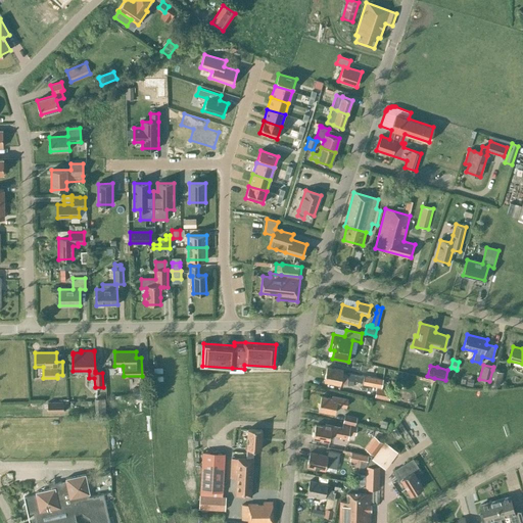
[(388,400),(390,392),(381,390),(382,381),(378,380),(378,379),(364,376),(364,377),(347,374),(347,375),(342,374),(342,371),(327,367),(324,381),(340,384),(340,383),(346,384),(347,378),(363,381),(362,384),(376,387),(374,397),(388,400)]
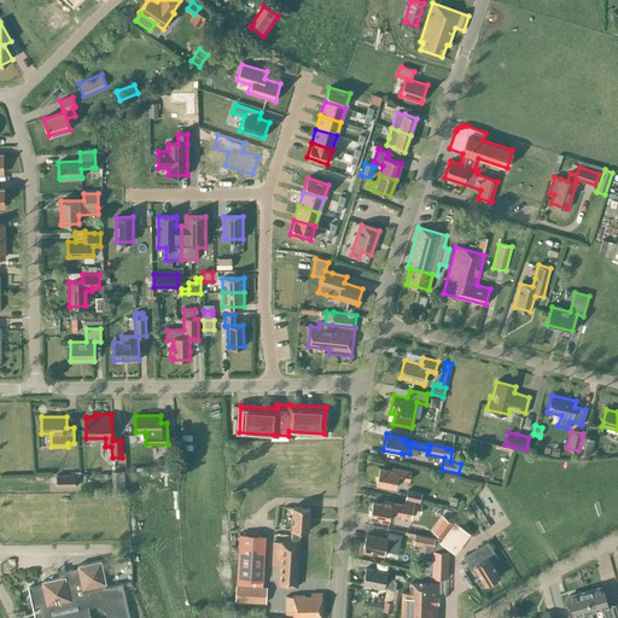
[(582,437),(578,450),(578,454),(590,456),(594,439),(582,437)]
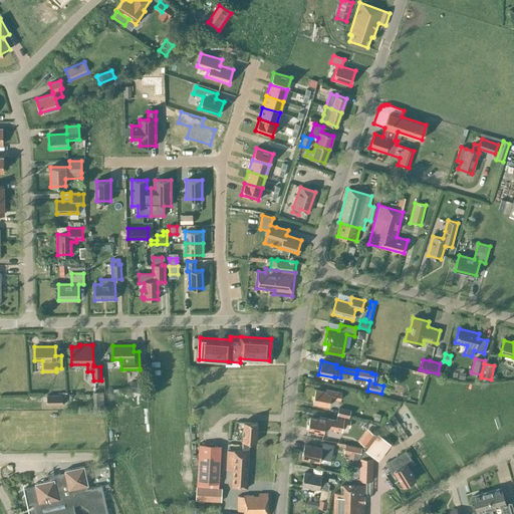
[(143,390),(143,381),(131,381),(131,393),(138,393),(139,399),(148,399),(147,392),(142,393),(142,390),(143,390)]
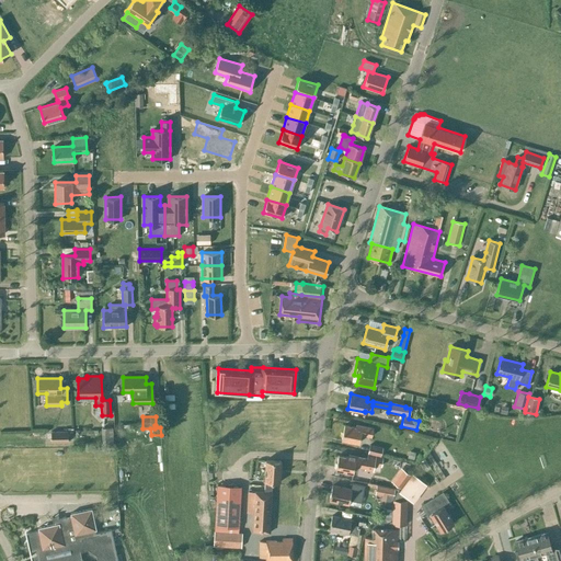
[(358,443),(359,438),(361,434),(371,436),(373,428),(356,425),(355,427),(344,425),(341,439),(358,443)]
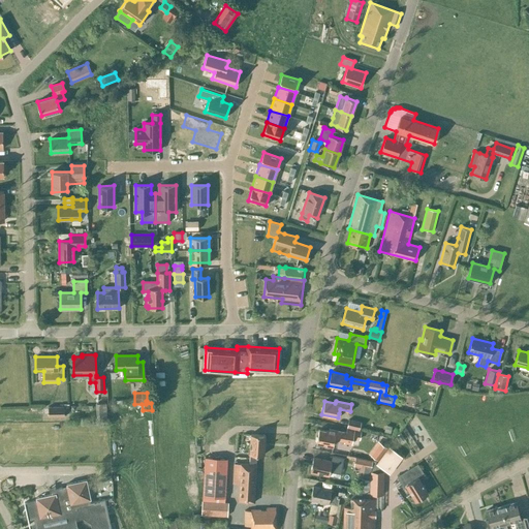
[(107,421),(106,403),(95,403),(95,421),(107,421)]
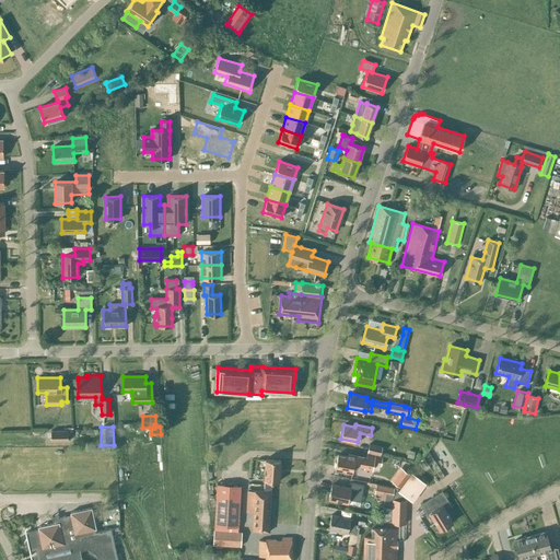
[(67,441),(67,438),(67,431),(50,431),(50,441),(67,441)]
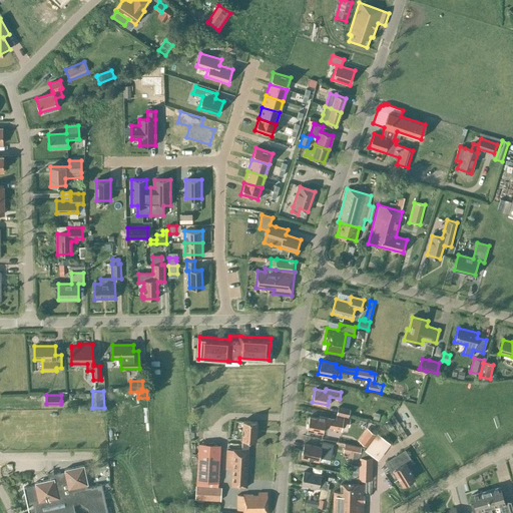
[(349,418),(350,410),(339,407),(336,415),(349,418)]
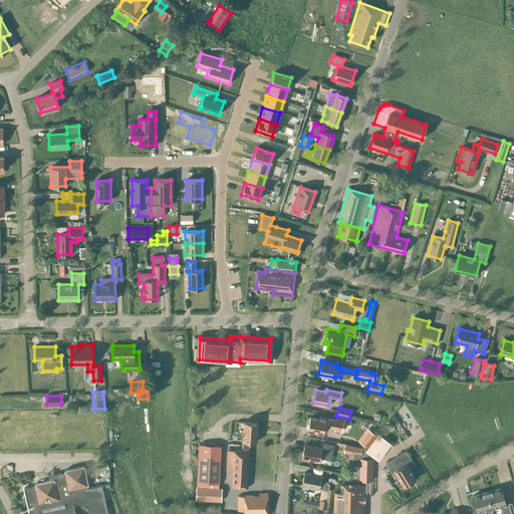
[(309,418),(307,431),(323,434),(324,427),(333,429),(333,430),(341,432),(342,426),(348,428),(349,420),(344,419),(344,418),(336,417),(336,420),(319,417),(318,419),(309,418)]
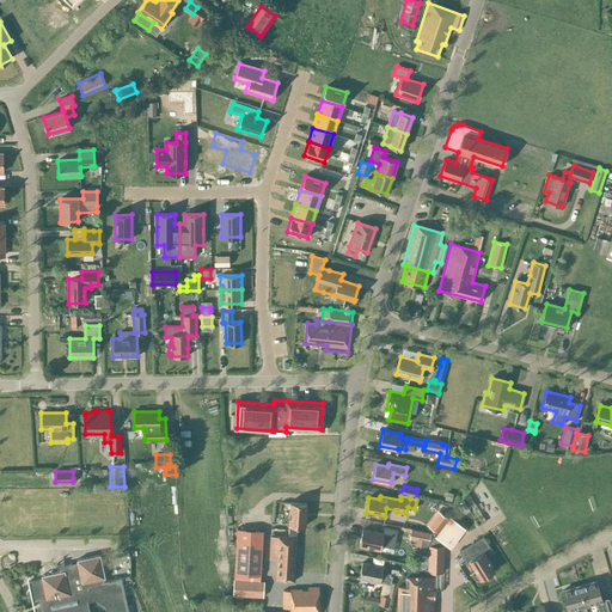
[(306,503),(289,502),(288,525),(288,537),(270,537),(269,560),(276,560),(275,580),(294,581),(297,538),(297,526),(305,526),(306,503)]
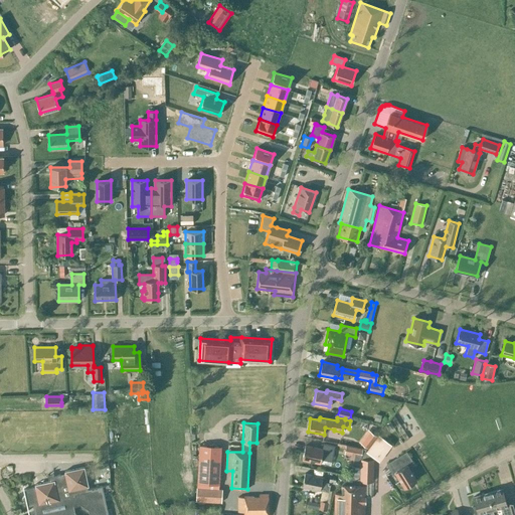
[(369,432),(361,445),(367,449),(376,437),(369,432)]
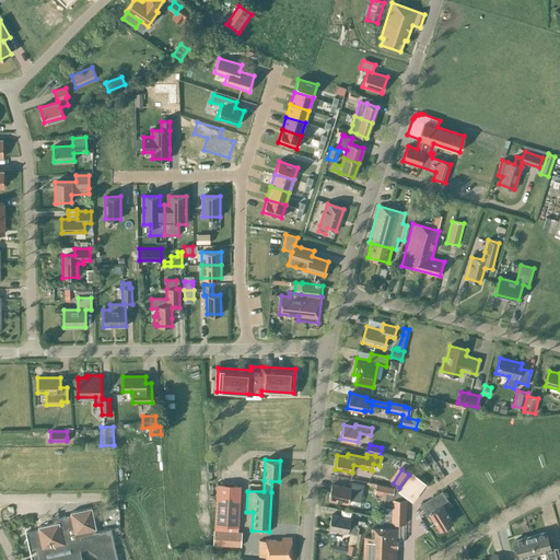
[(412,502),(427,483),(411,473),(409,475),(399,488),(398,489),(397,491),(407,498),(412,502)]
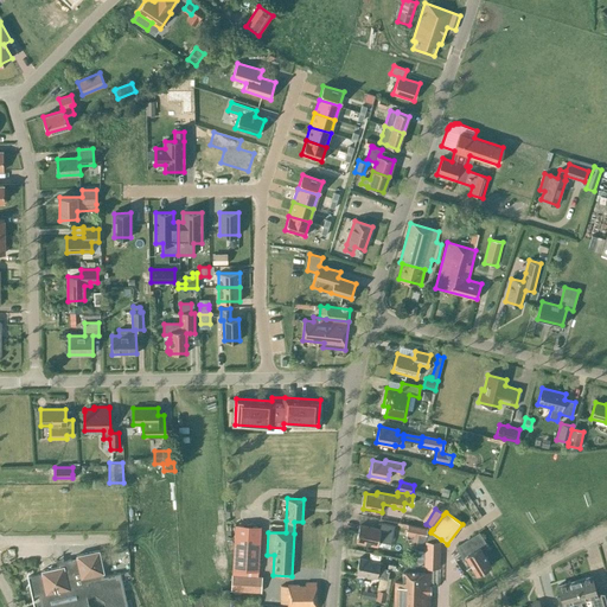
[(390,541),(394,525),(381,523),(379,530),(359,525),(356,542),(377,545),(378,538),(390,541)]
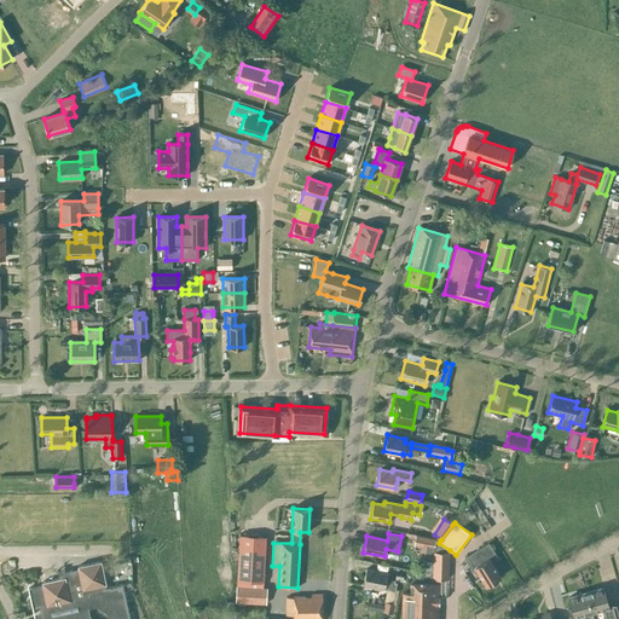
[(264,583),(266,537),(238,536),(236,582),(237,582),(236,586),(235,602),(266,605),(267,588),(262,588),(262,583),(264,583)]
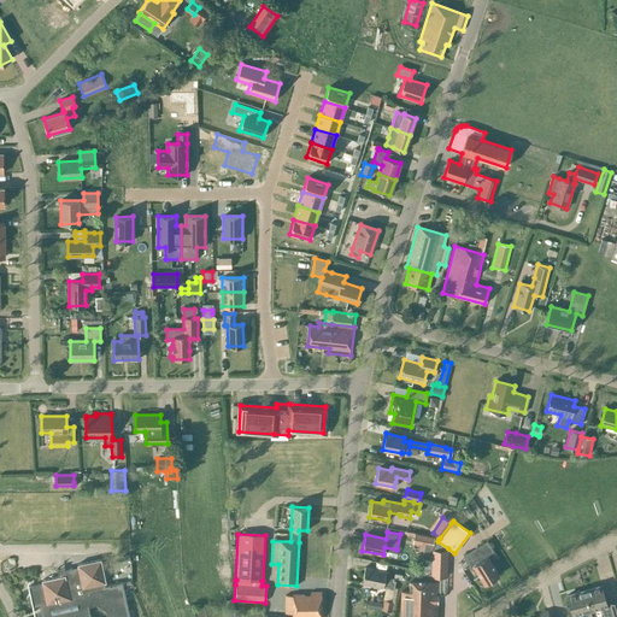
[(412,542),(412,544),(421,545),(418,558),(424,559),(438,541),(439,539),(440,539),(415,534),(413,536),(413,539),(412,542)]
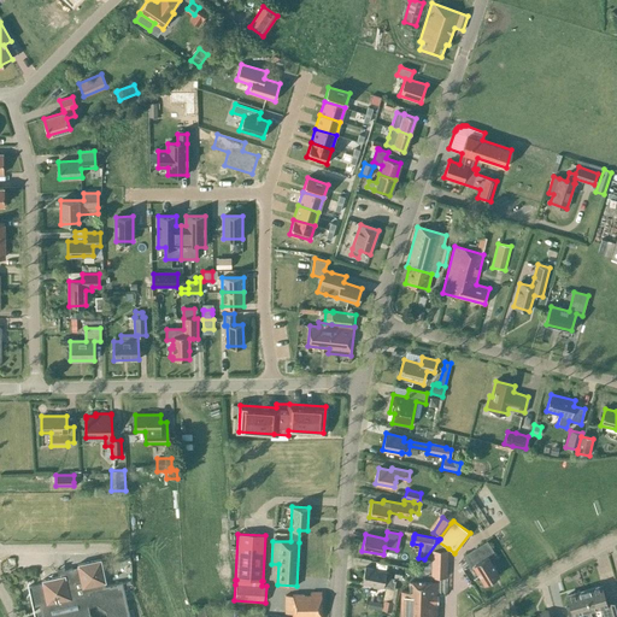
[(447,577),(447,551),(446,551),(448,548),(438,541),(424,559),(409,580),(409,592),(401,591),(400,616),(436,616),(438,581),(438,576),(447,577)]
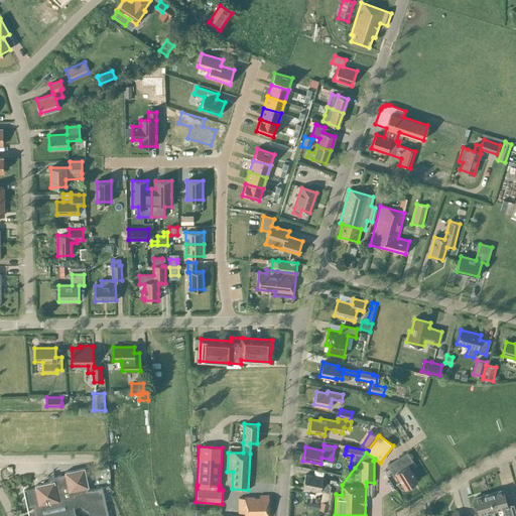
[(417,481),(407,466),(413,463),(407,453),(387,465),(393,475),(396,474),(405,489),(417,481)]
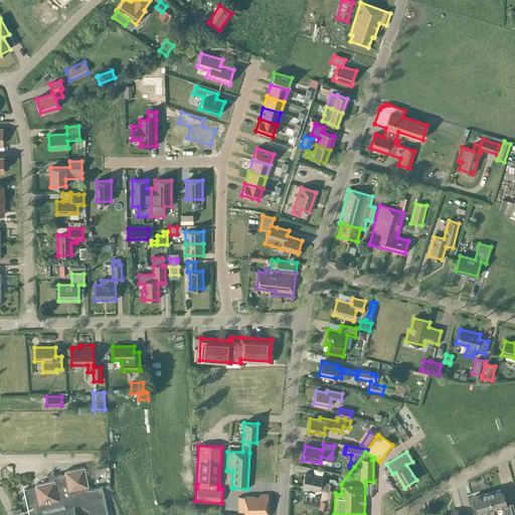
[(64,472),(64,474),(52,476),(53,481),(34,485),(35,487),(24,490),(23,490),(24,495),(21,499),(26,502),(27,507),(36,505),(37,513),(34,514),(108,514),(102,486),(88,489),(87,487),(89,487),(83,467),(64,472)]
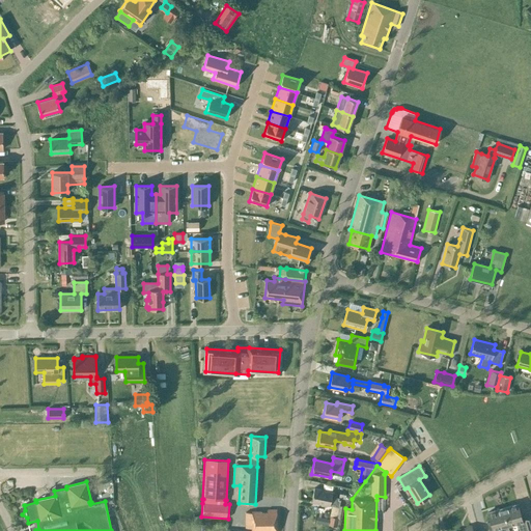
[(314,488),(311,502),(331,506),(329,516),(330,516),(338,518),(339,518),(341,506),(339,506),(340,498),(336,498),(337,493),(332,492),(314,488)]
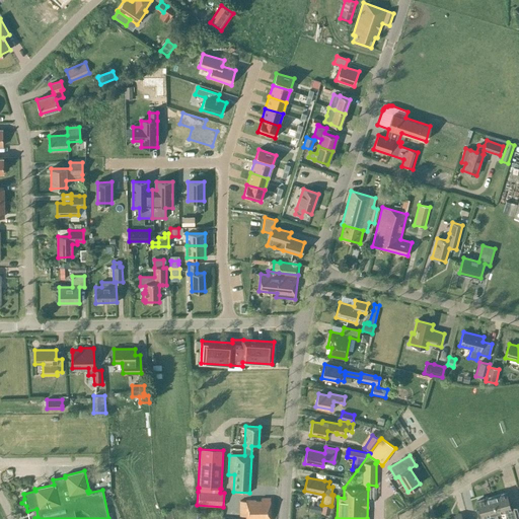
[(518,518),(518,505),(511,507),(512,509),(510,509),(506,493),(491,497),(496,514),(505,511),(507,518),(518,518)]
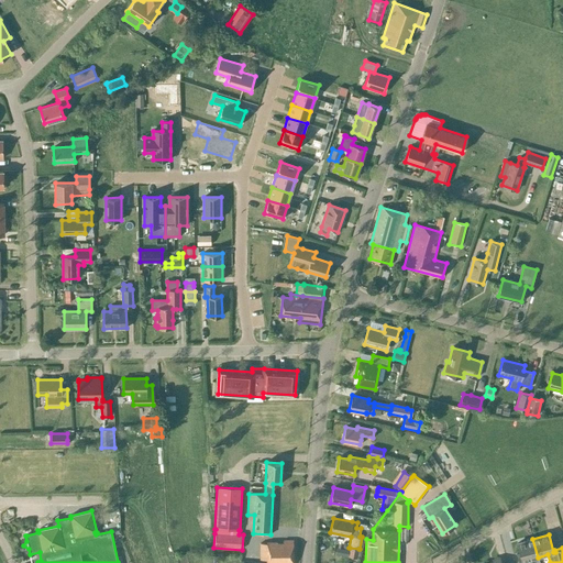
[(517,543),(520,553),(516,553),(518,562),(528,562),(528,560),(538,558),(532,539),(517,543)]
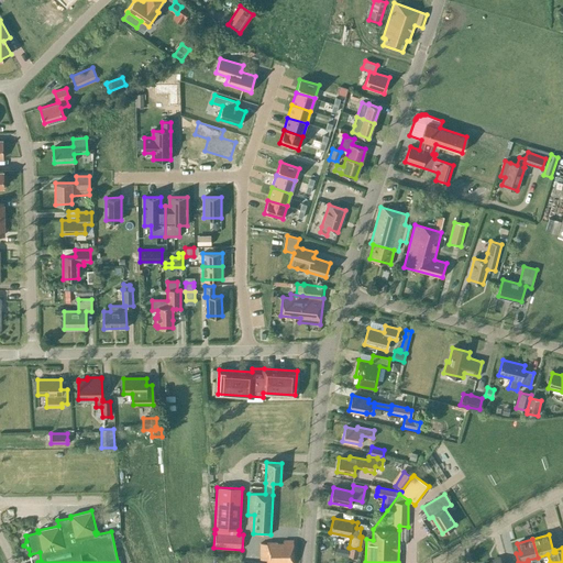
[(266,562),(293,562),(293,541),(283,541),(283,543),(276,543),(276,542),(266,542),(266,543),(260,543),(260,560),(266,560),(266,562)]
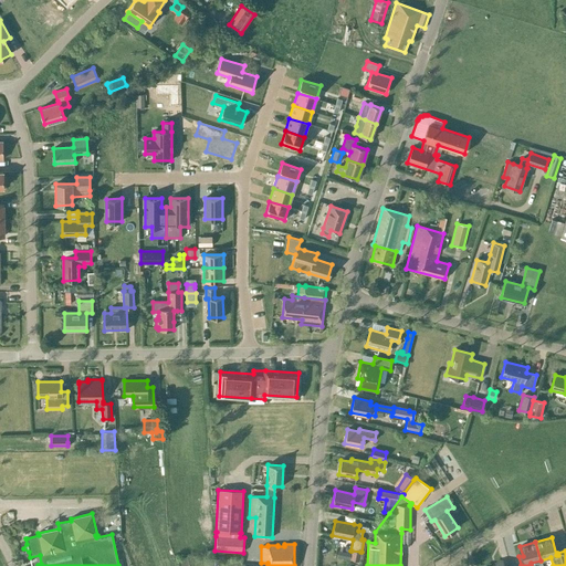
[(352,551),(350,559),(358,561),(360,552),(352,551)]
